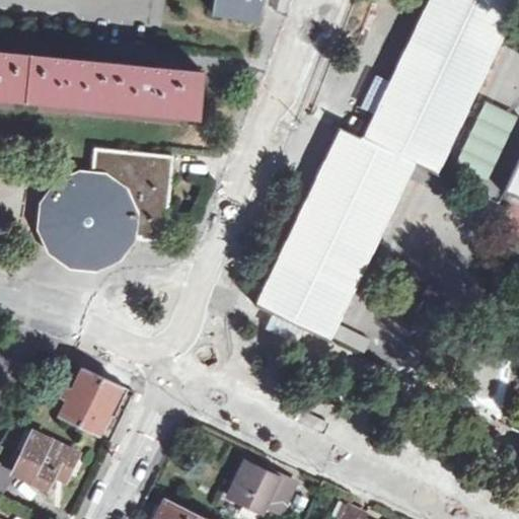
[(214,0),(212,12),(257,18),(260,0),(214,0)]
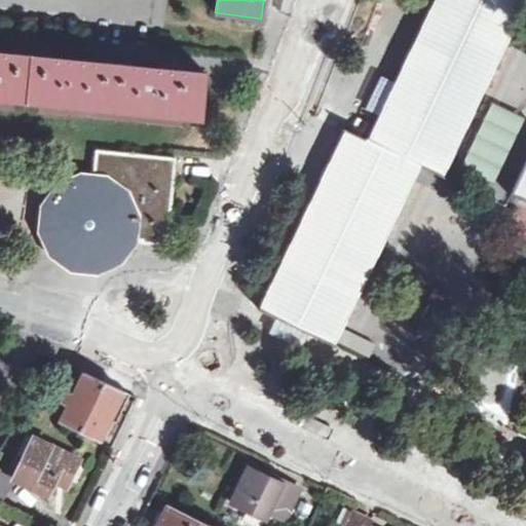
[(525,0),(435,0),(368,139),(368,140),(420,165),(443,176),(525,2),(525,0)]
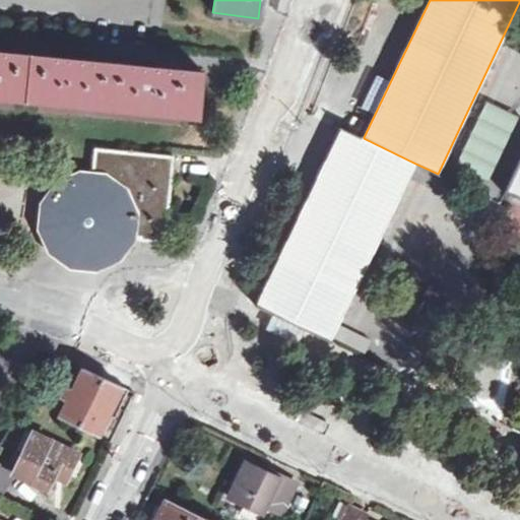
[(0,98),(199,118),(204,72),(154,67),(69,59),(0,51),(0,98)]
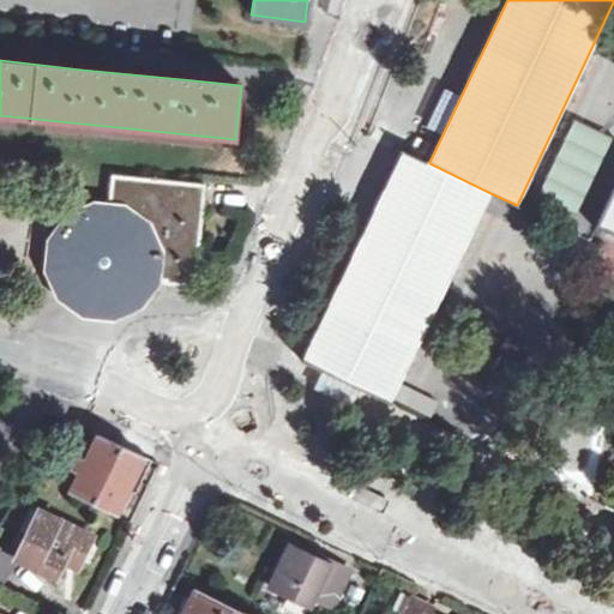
[(315,367),(390,401),(491,193),(429,163),(427,162),(404,151),(304,360),(315,367)]
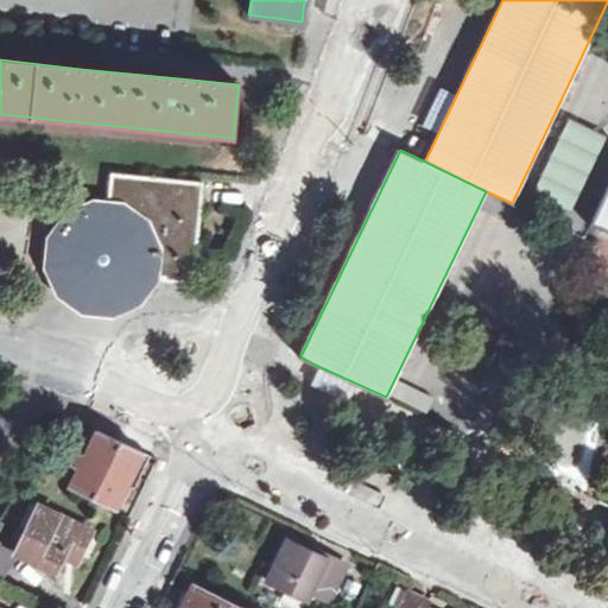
[(115,175),(112,209),(99,208),(73,221),(56,241),(58,242),(55,266),(65,289),(86,303),(112,306),(134,296),(149,276),(151,276),(156,277),(164,277),(164,279),(194,283),(196,261),(196,255),(202,200),(203,184),(204,183),(115,175)]
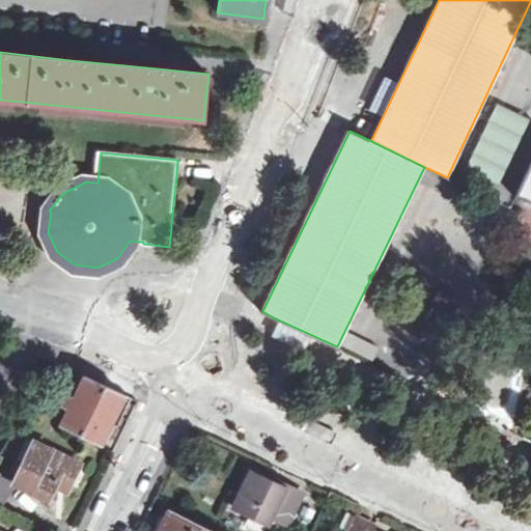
[(530,162),(515,194),(530,201),(530,162)]
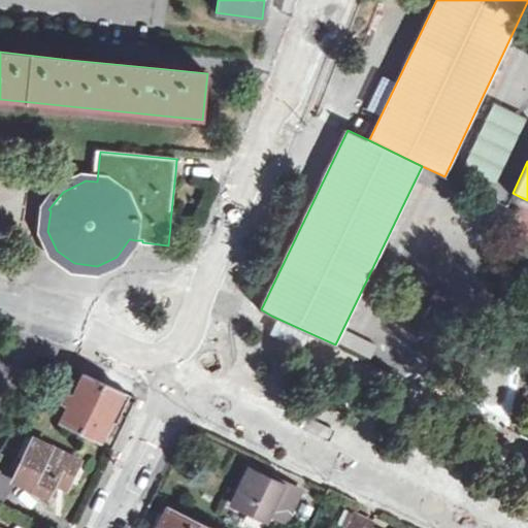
[(347,331),(340,344),(371,359),(377,345),(347,331)]
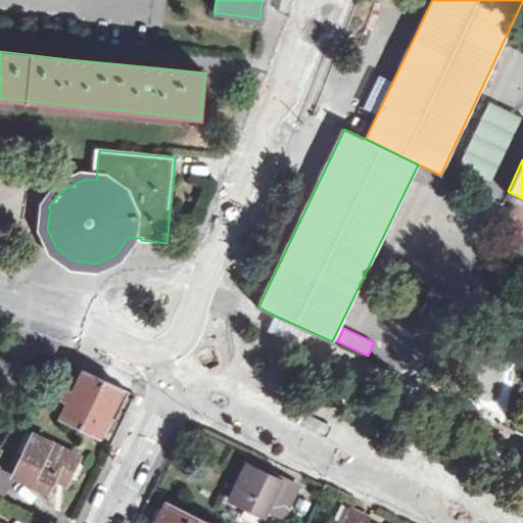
[(57,358),(45,374),(55,379),(61,370),(76,378),(81,369),(57,358)]
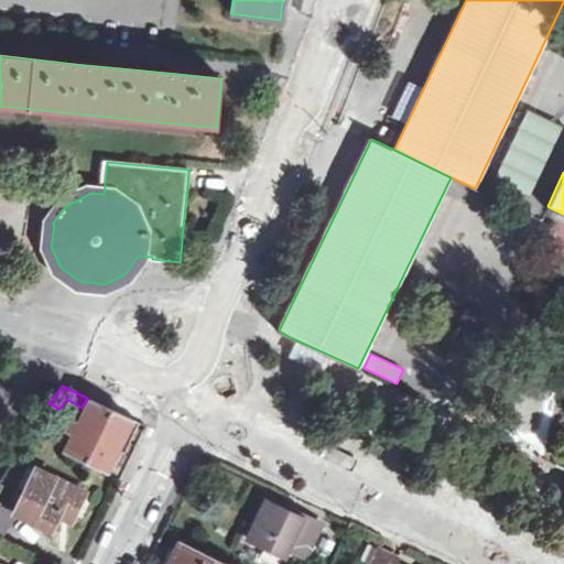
[(90,400),(79,423),(73,420),(65,434),(73,437),(64,455),(106,475),(108,469),(114,473),(122,455),(125,456),(140,423),(132,419),(90,399),(90,400)]
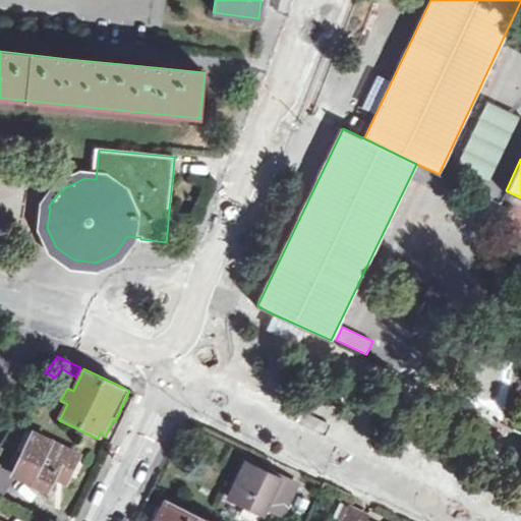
[(71,469),(76,459),(29,436),(13,468),(26,474),(22,480),(45,491),(48,485),(59,464),(71,469)]
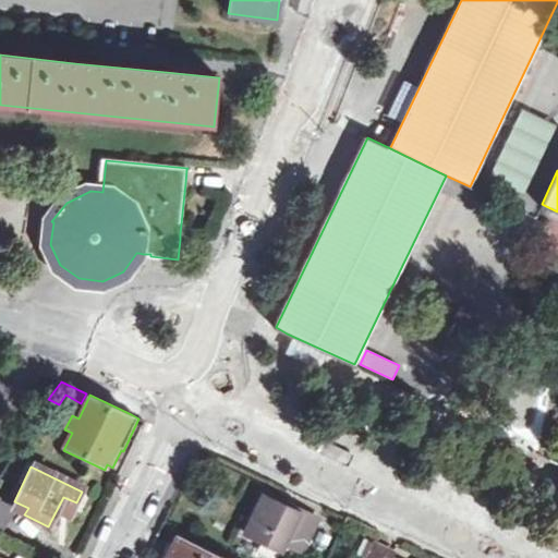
[(76,502),(63,497),(51,520),(64,526),(76,502)]
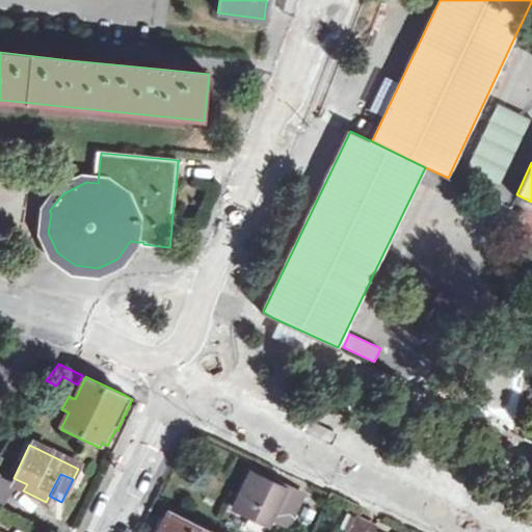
[(0,508),(0,509),(15,484),(0,476),(0,508)]
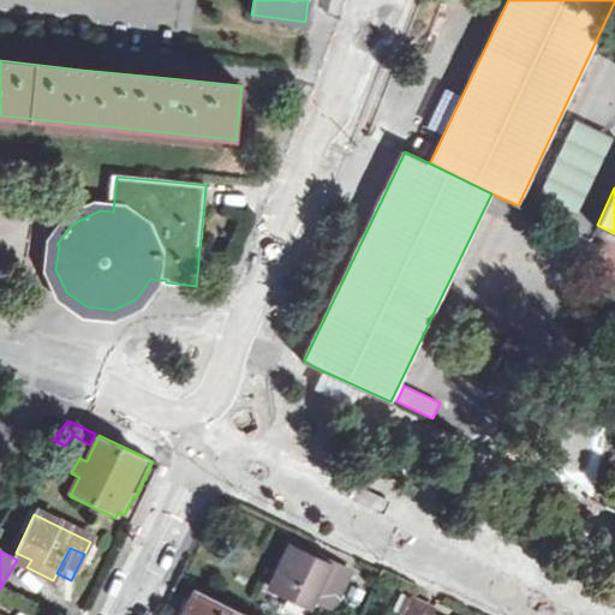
[(287,551),(267,592),(304,610),(308,603),(327,611),(344,578),(287,551)]
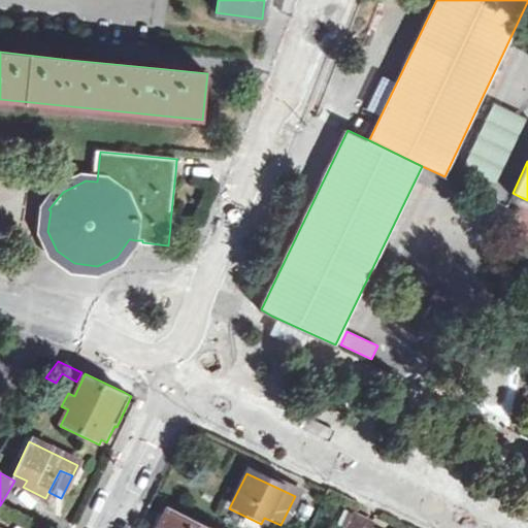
[(161,527),(215,527),(172,506),(161,527)]
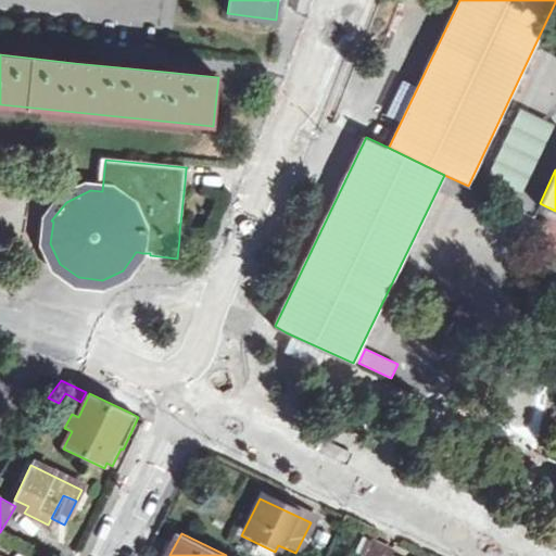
[(375,541),(367,555),(392,555),(394,551),(375,541)]
